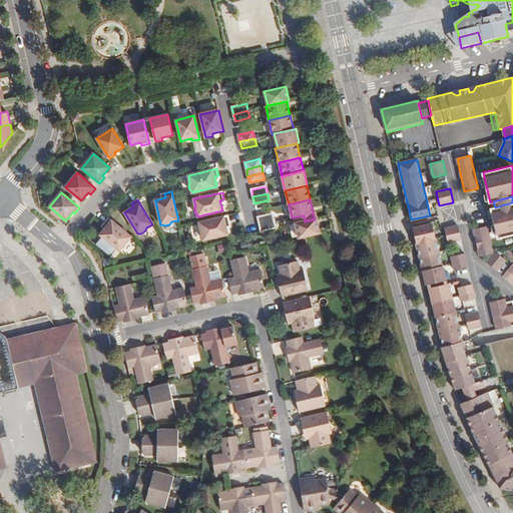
[(512,202),(495,207),(491,208),(498,237),(512,233),(512,202)]
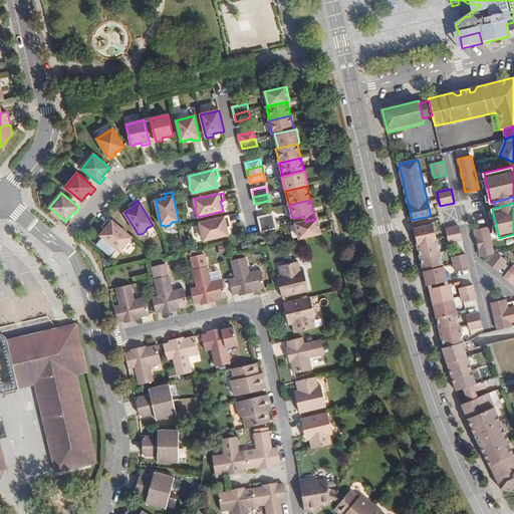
[(273,214),(258,217),(260,225),(274,221),(273,214)]
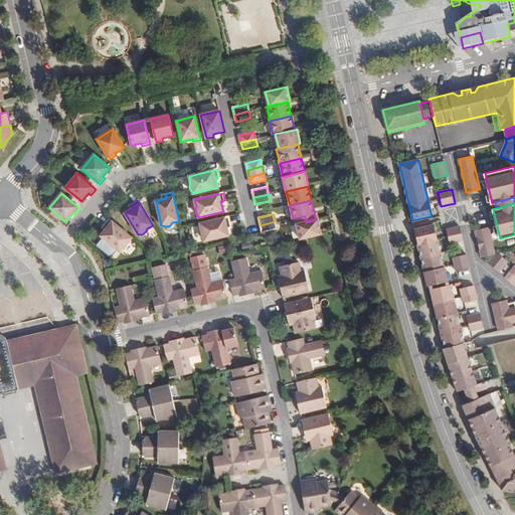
[(230,224),(228,216),(200,223),(201,230),(200,233),(201,238),(204,240),(228,235),(227,228),(226,225),(230,224)]
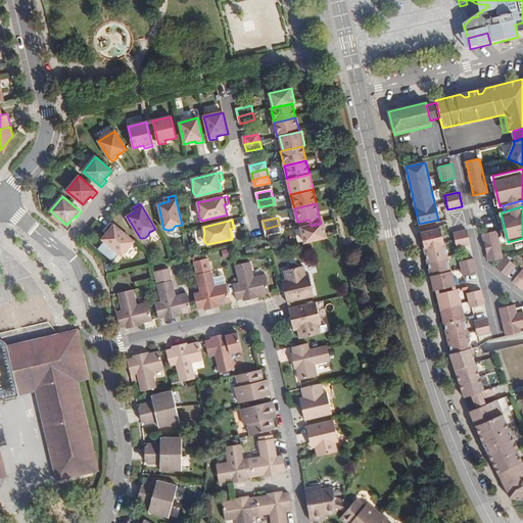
[(310,220),(299,222),(304,242),(326,237),(323,223),(321,224),(311,226),(310,220)]
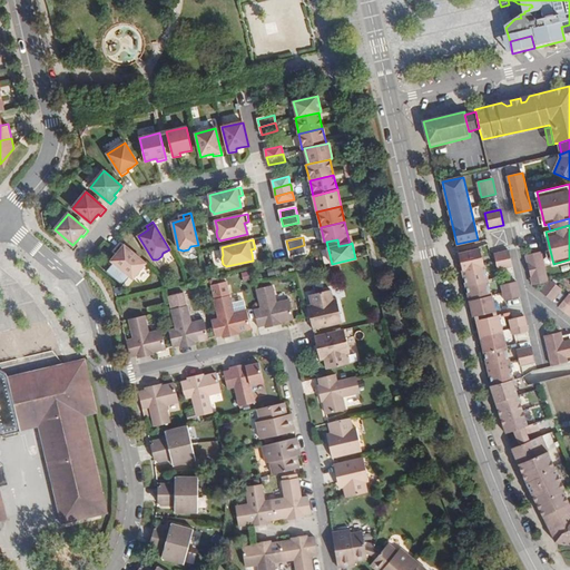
[(146,263),(120,243),(115,249),(118,252),(119,252),(116,255),(111,261),(133,278),(134,277),(137,277),(140,273),(140,269),(146,263)]
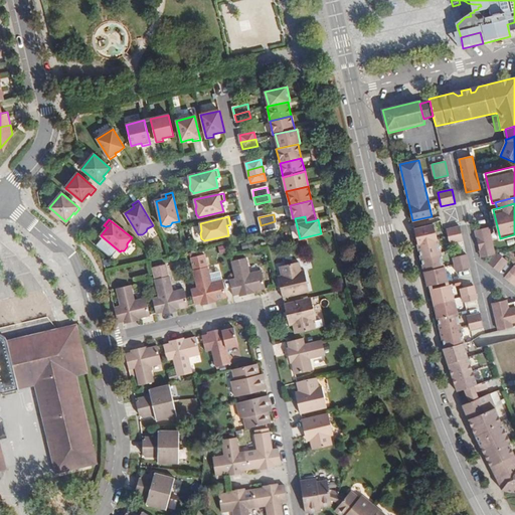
[(275,221),(261,225),(262,232),(277,228),(275,221)]
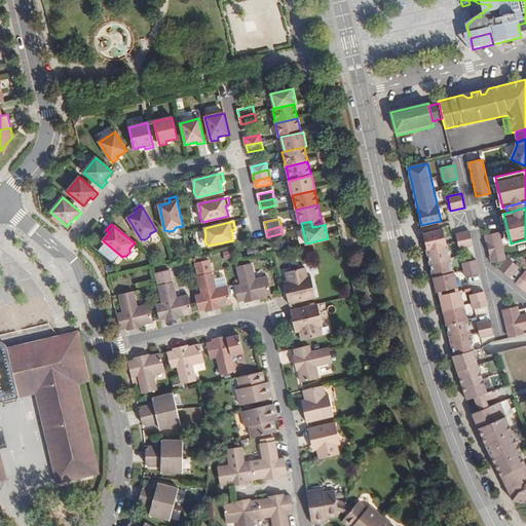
[(423,234),(437,292),(457,288),(443,229),(423,234)]
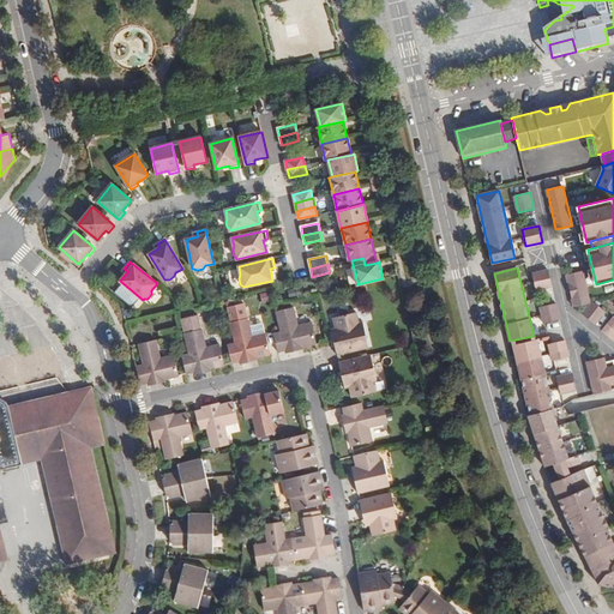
[(548,270),(533,274),(536,290),(552,287),(548,270)]
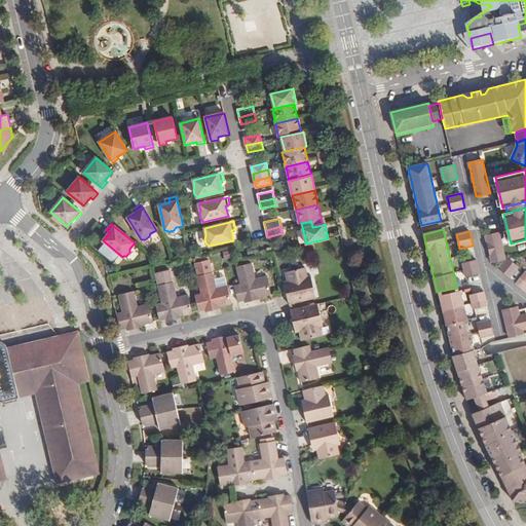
[(499,232),(485,235),(492,263),(505,260),(499,232)]
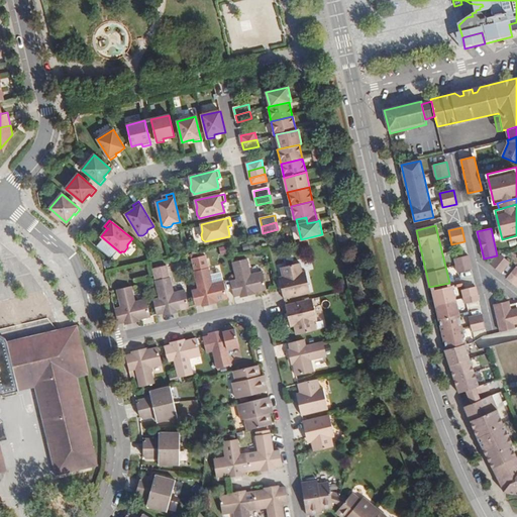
[(497,255),(490,264),(501,273),(510,263),(499,253),(497,255)]
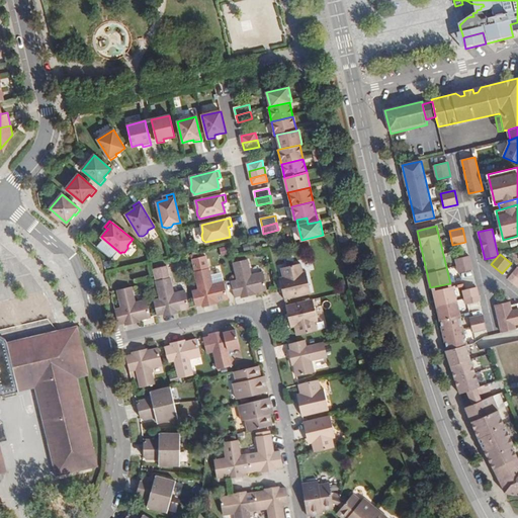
[(469,256),(455,259),(459,273),(472,270),(469,256)]
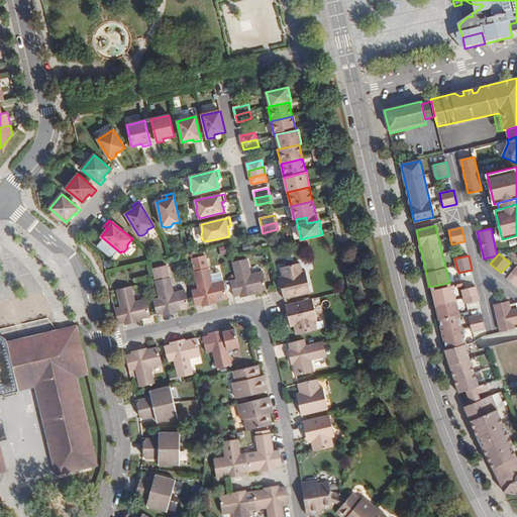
[(249,293),(254,292),(267,290),(263,272),(250,275),(246,259),(232,263),(236,280),(230,282),(233,297),(240,295),(240,298),(250,295),(249,293)]
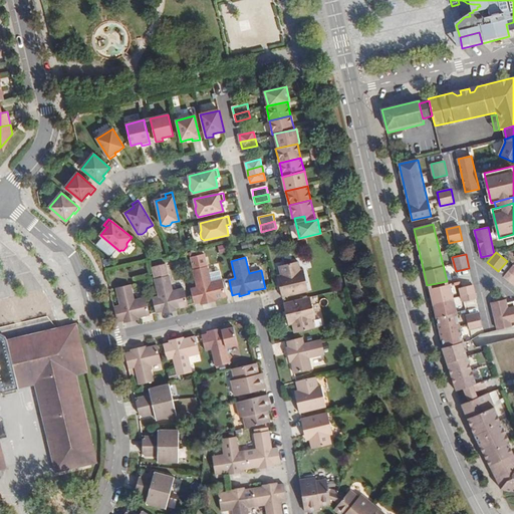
[(308,291),(303,270),(300,270),(298,261),(279,266),(281,275),(282,280),(278,281),(282,297),(308,291)]
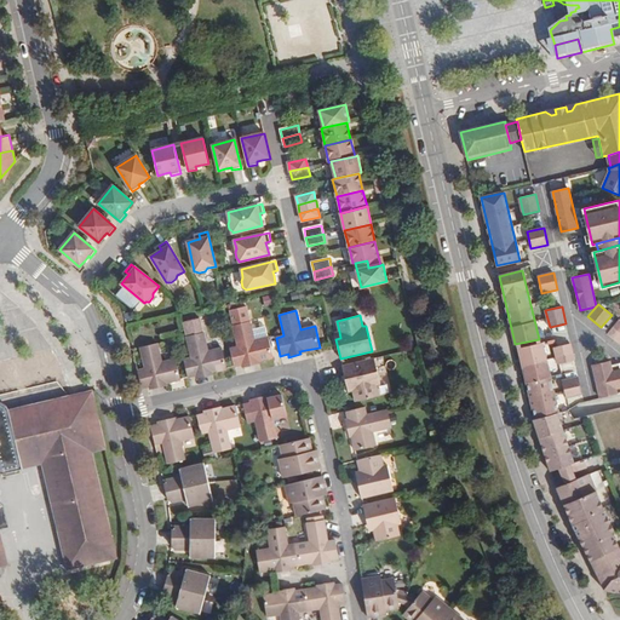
[(184,322),(187,328),(200,325),(199,319),(184,322)]
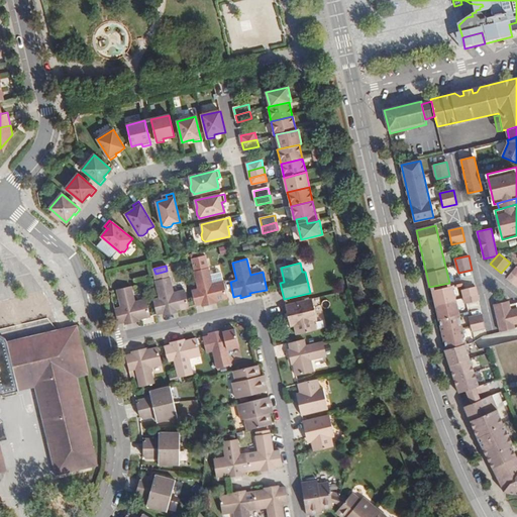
[(227,299),(223,281),(221,273),(210,275),(208,268),(194,272),(198,289),(192,291),(195,306),(202,304),(202,307),(211,304),(211,302),(216,301),(227,299)]
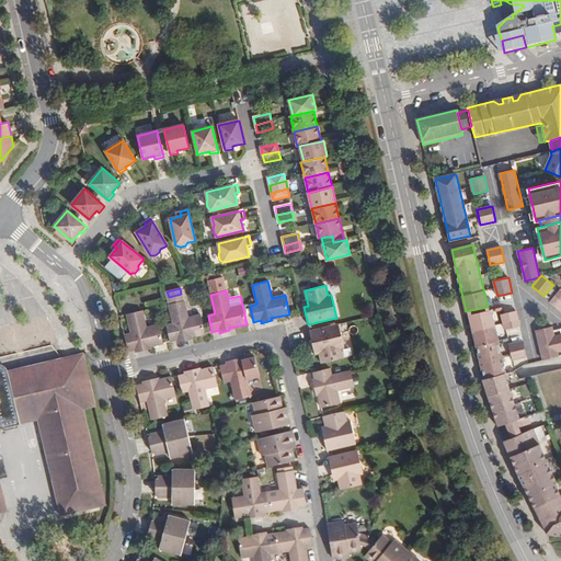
[(560,290),(550,301),(560,310),(560,290)]
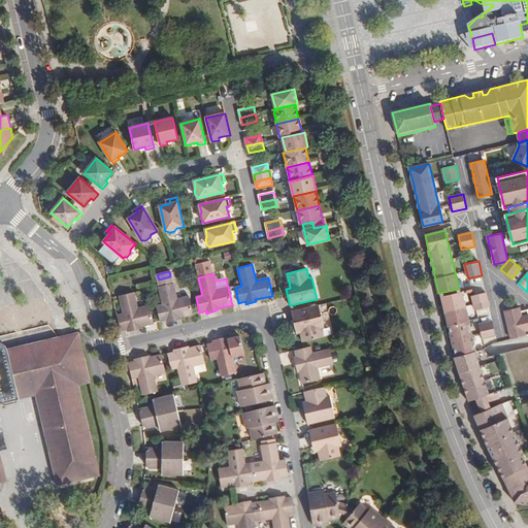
[(189,296),(177,299),(173,283),(172,284),(170,276),(159,279),(160,286),(159,287),(163,304),(156,306),(160,322),(166,320),(167,323),(176,320),(176,318),(182,317),(193,315),(189,296)]
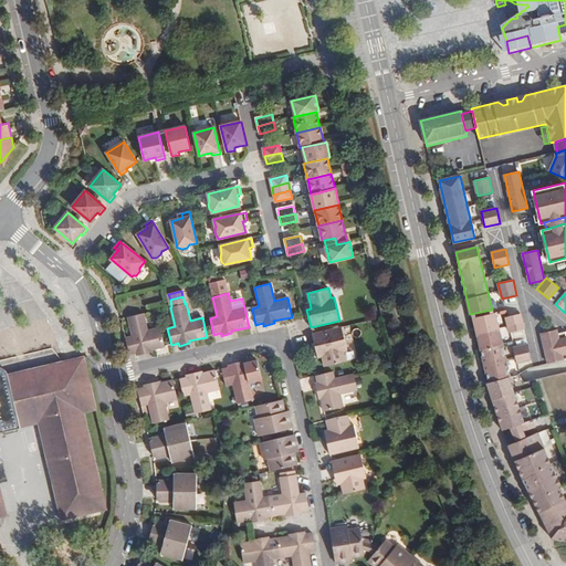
[(475,317),(489,383),(507,377),(510,377),(496,312),(475,317)]
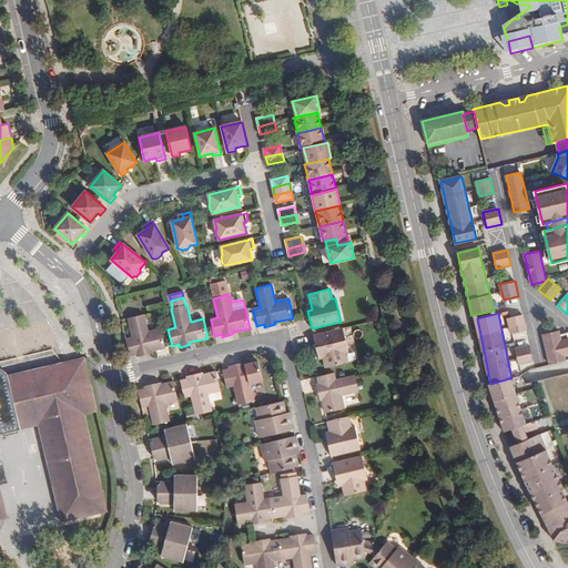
[(165,348),(161,328),(148,332),(144,314),(128,318),(133,337),(125,340),(130,356),(137,354),(138,357),(148,354),(148,353),(153,351),(165,348)]
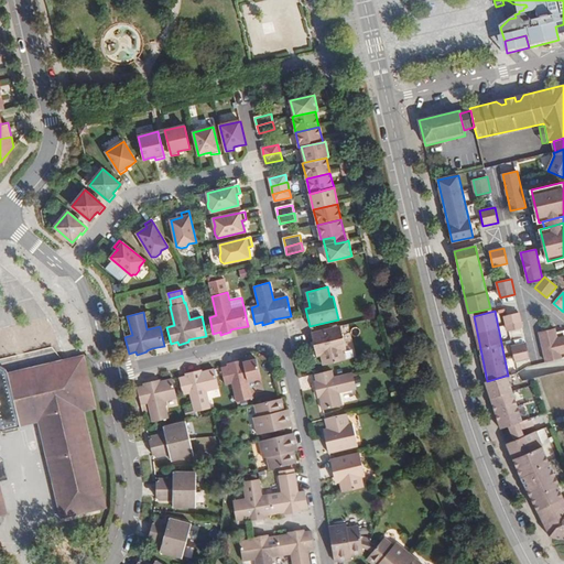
[(519,313),(505,316),(508,332),(522,328),(519,313)]
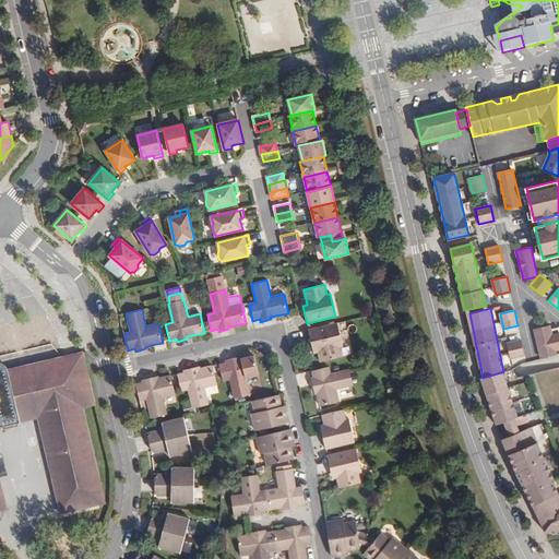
[(342,357),(340,347),(343,346),(337,323),(308,330),(312,347),(317,346),(318,352),(320,363),(342,357)]
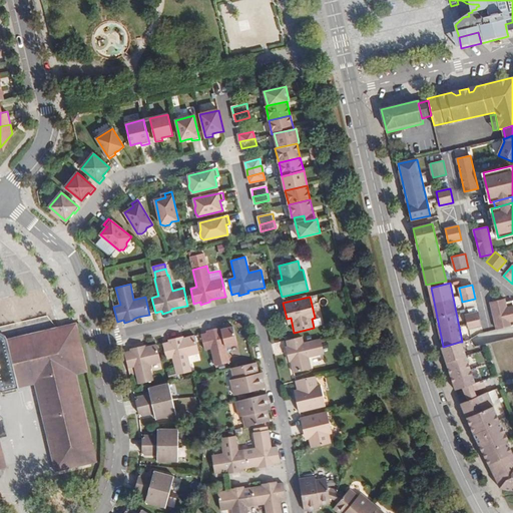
[(490,303),(497,330),(512,325),(512,303),(512,302),(505,304),(504,299),(490,303)]
